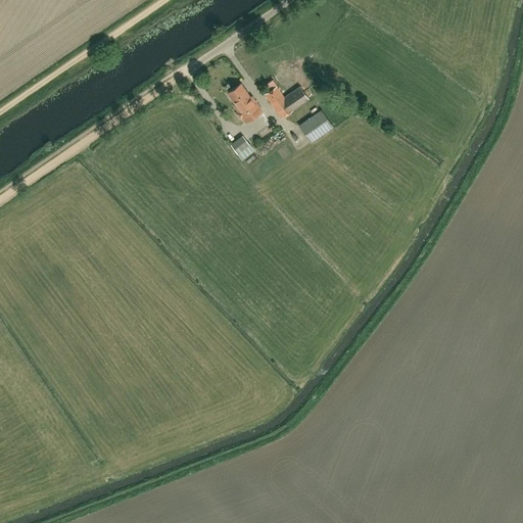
[(268,85),(271,89),(265,94),(281,117),(308,99),(299,87),(284,97),(277,86),(274,81),(271,83),(268,85)]
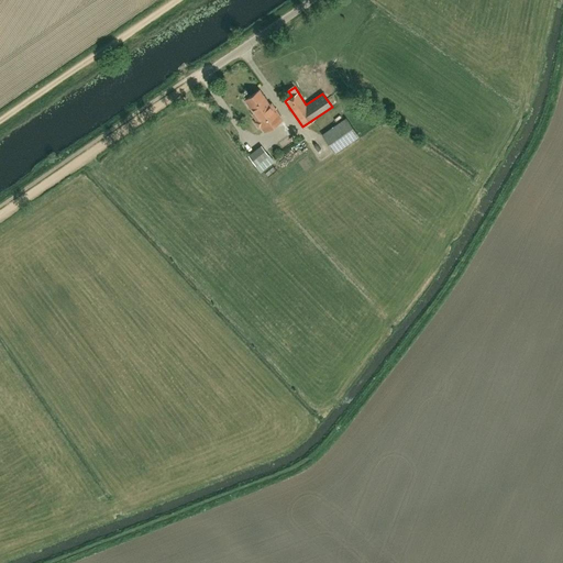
[(247,106),(249,107),(253,112),(252,113),(264,132),(282,119),(271,103),(268,105),(260,90),(244,100),(245,101),(245,103),(247,106)]
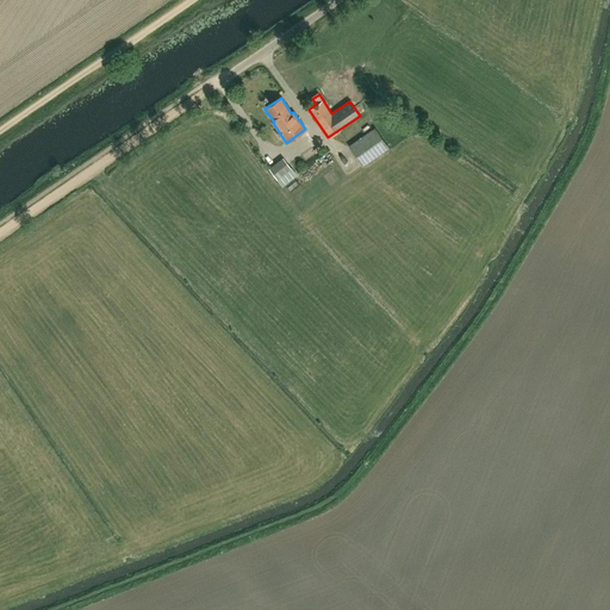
[(362,166),(388,148),(374,128),(348,145),(362,166)]
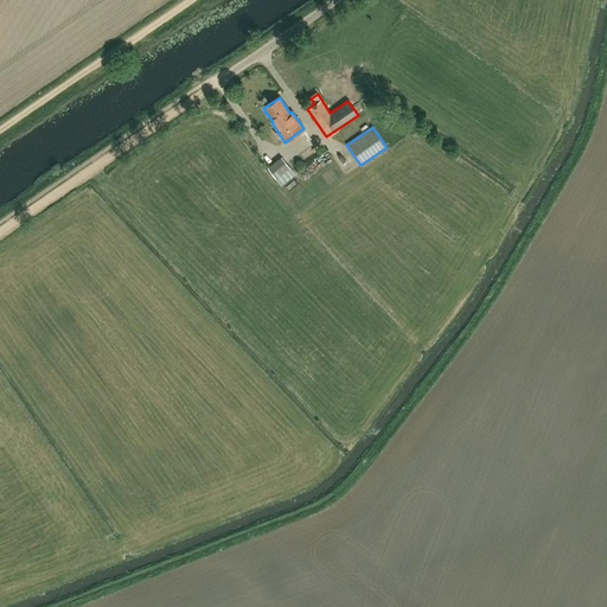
[(278,173),(291,164),(282,153),(269,161),(278,173)]
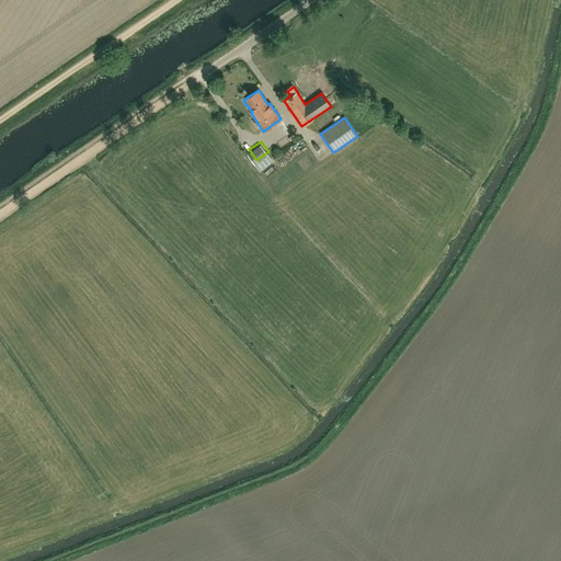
[(281,151),(287,163),(304,155),(297,142),(281,151)]
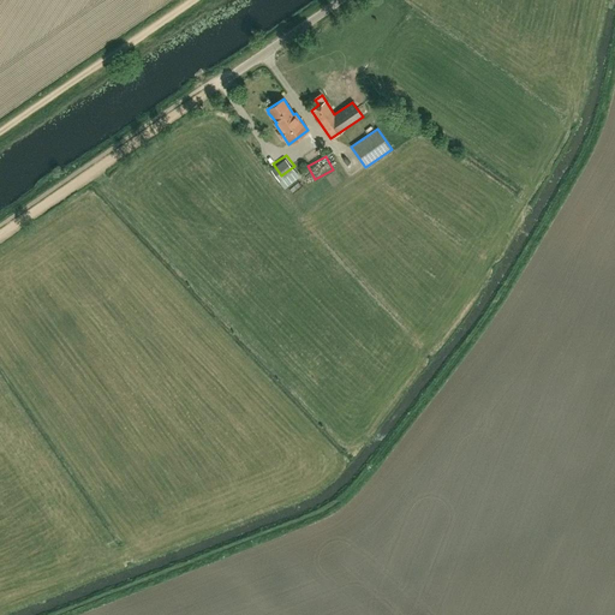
[(288,184),(291,193),(306,189),(304,179),(288,184)]
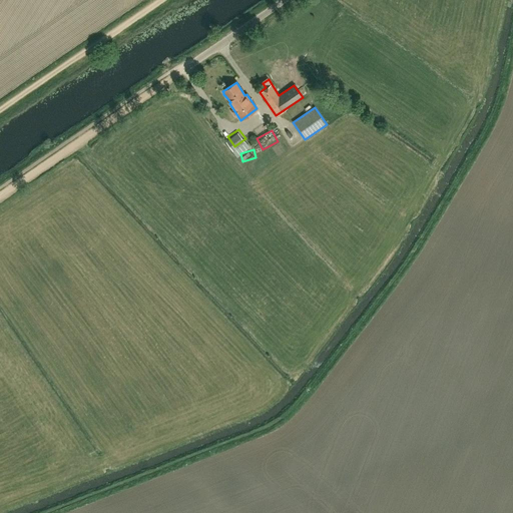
All buildings are outlined.
